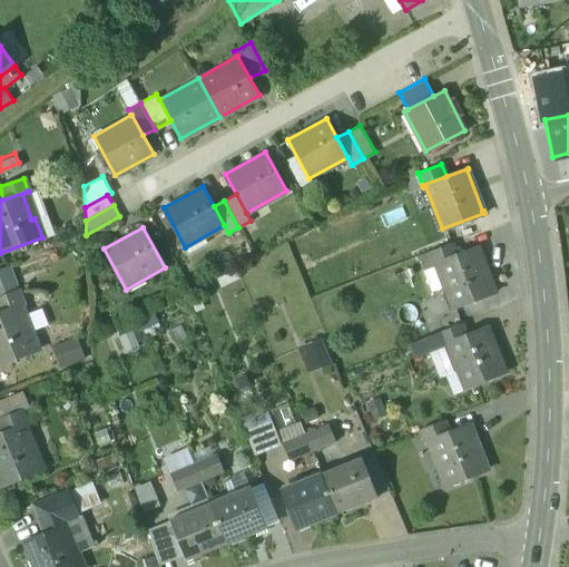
[(452,242),(428,252),(433,264),(457,254),(452,242)]
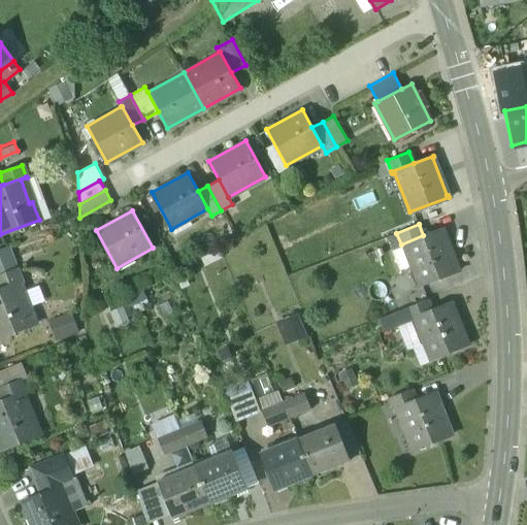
[(423,235),(401,244),(402,247),(408,243),(417,266),(413,267),(420,285),(459,270),(458,268),(457,269),(442,229),(443,229),(442,228),(423,235)]
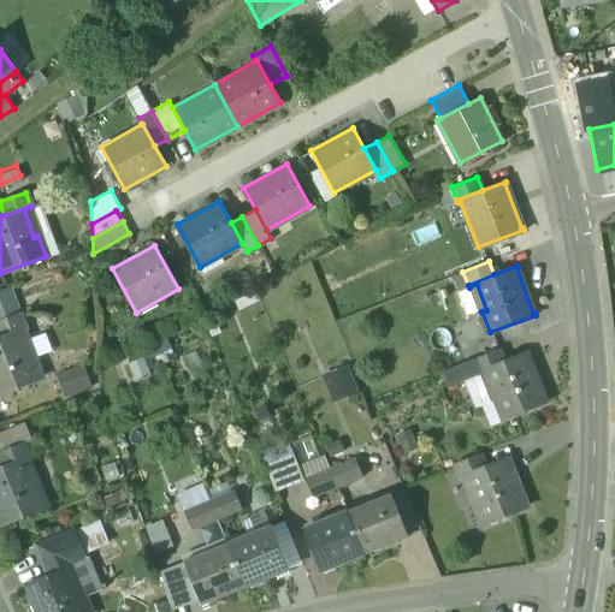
[(10,284),(0,287),(0,312),(17,307),(10,284)]
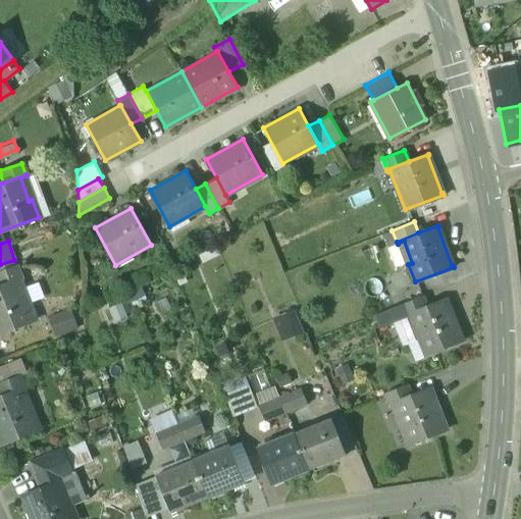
[(16,266),(0,271),(0,286),(21,277),(16,266)]
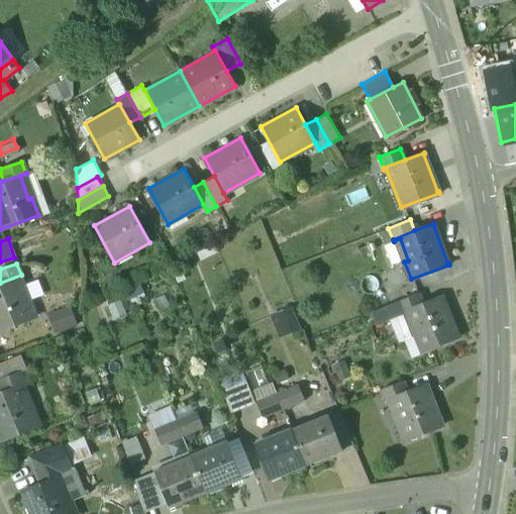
[(0,328),(34,316),(28,299),(24,300),(16,279),(21,277),(21,275),(0,283),(0,328)]
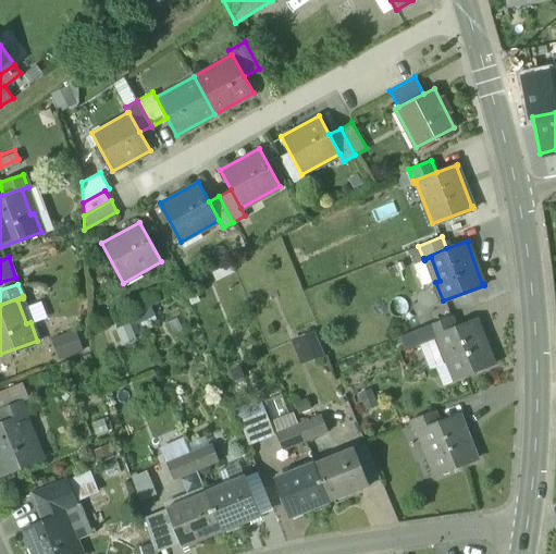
[(451,315),(399,335),(405,348),(433,339),(432,336),(456,327),(451,315)]
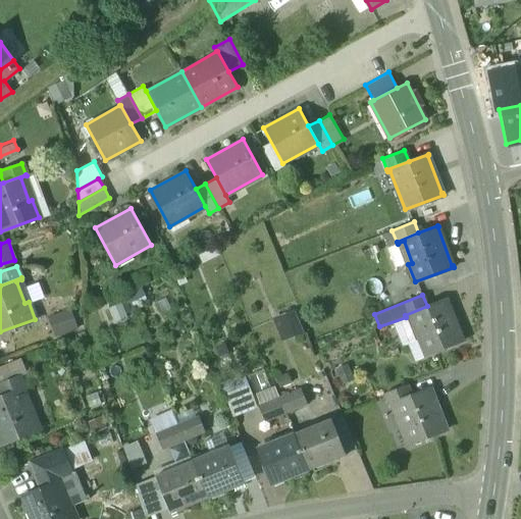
[(427,306),(405,315),(406,317),(408,316),(424,355),(463,340),(462,339),(461,339),(446,300),(447,300),(447,299),(427,306)]
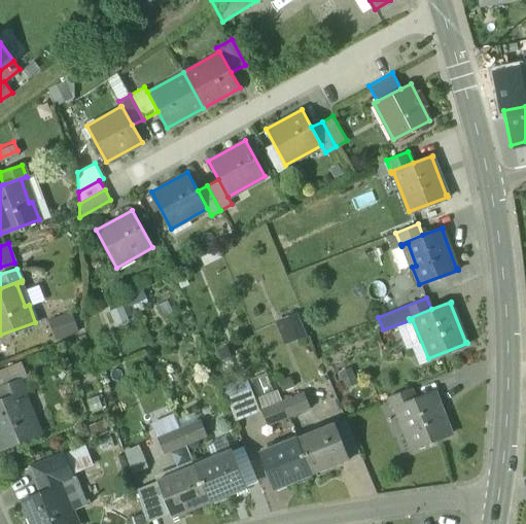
[(46,317),(54,338),(77,328),(70,309),(46,317)]
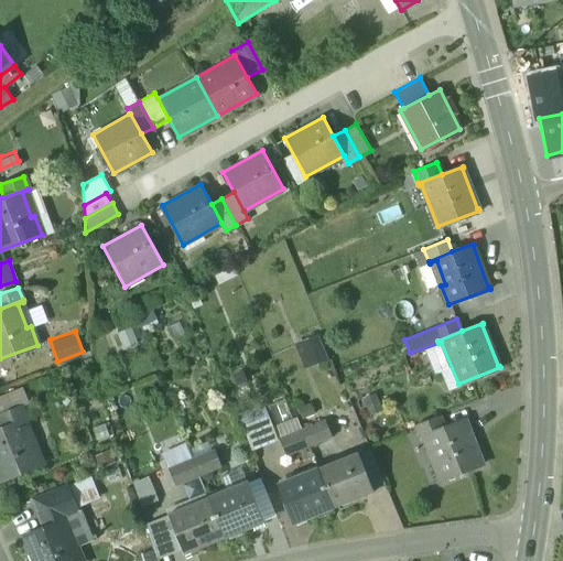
[(303,365),(325,355),(315,332),(293,341),(303,365)]
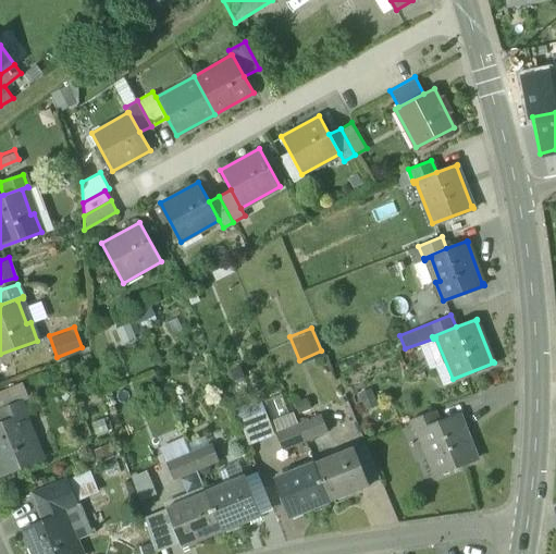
[(22,402),(0,410),(0,418),(2,423),(27,414),(22,402)]
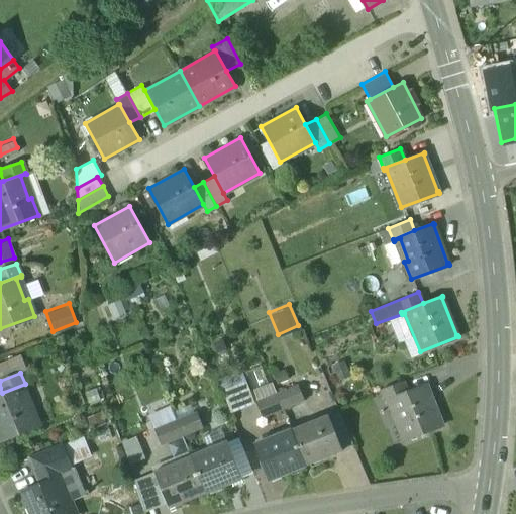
[(228,409),(252,401),(244,379),(220,387),(228,409)]
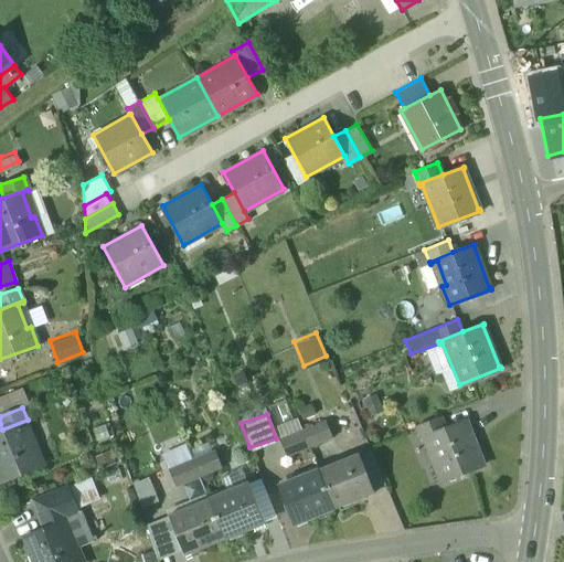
[(440,415),(417,425),(422,437),(446,427),(440,415)]
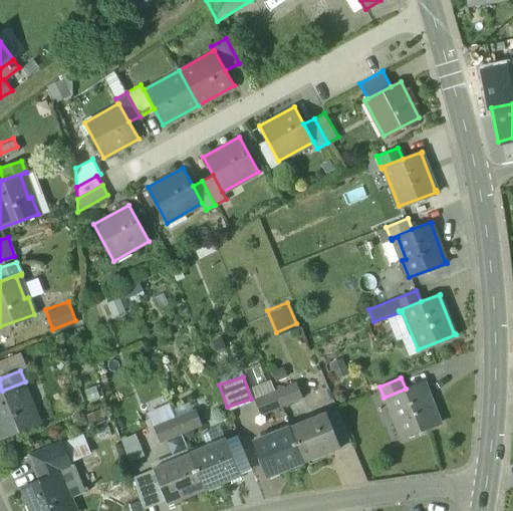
[(2,391),(0,392),(0,437),(0,438),(38,423),(32,407),(29,408),(20,386),(25,384),(25,381),(2,391)]
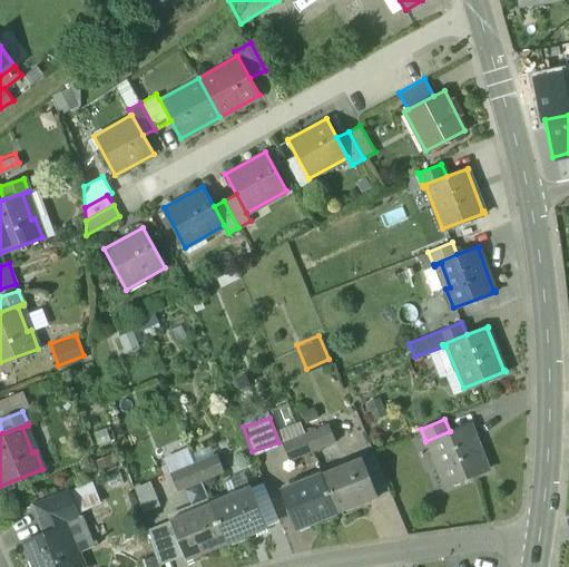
[(327,424),(306,433),(305,432),(312,450),(312,449),(333,440),(334,441),(335,441),(327,423),(326,423),(327,424)]
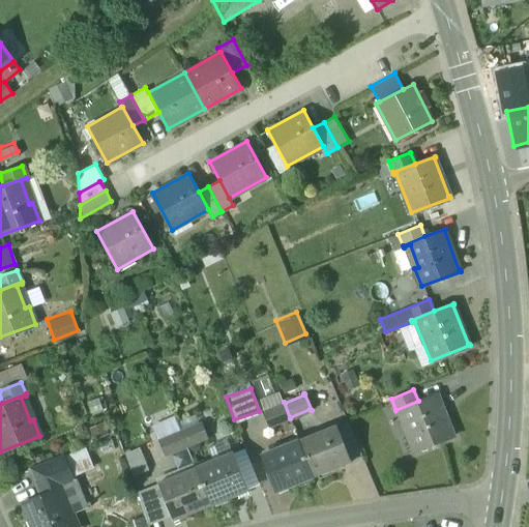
[(418,401),(395,410),(397,412),(402,409),(411,432),(407,433),(414,450),(454,435),(453,434),(452,434),(438,394),(439,393),(438,393),(418,401)]
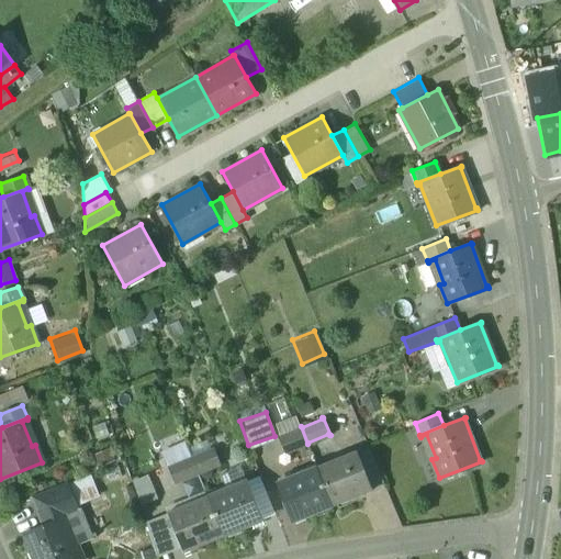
[(300,428),(279,437),(279,436),(278,436),(284,454),(285,453),(284,451),(306,443),(306,444),(307,444),(301,426),(299,427),(300,428)]
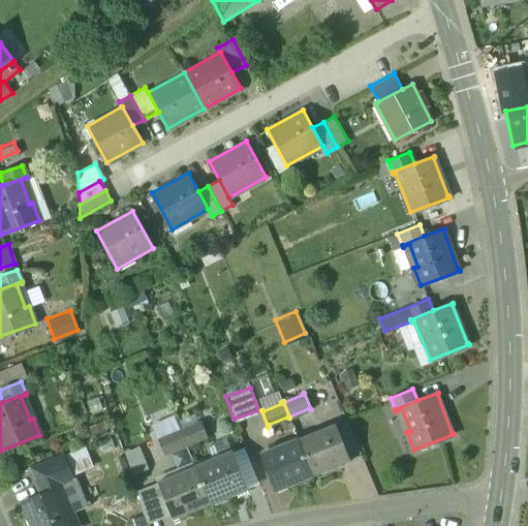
[(149,421),(154,433),(177,425),(173,412),(149,421)]
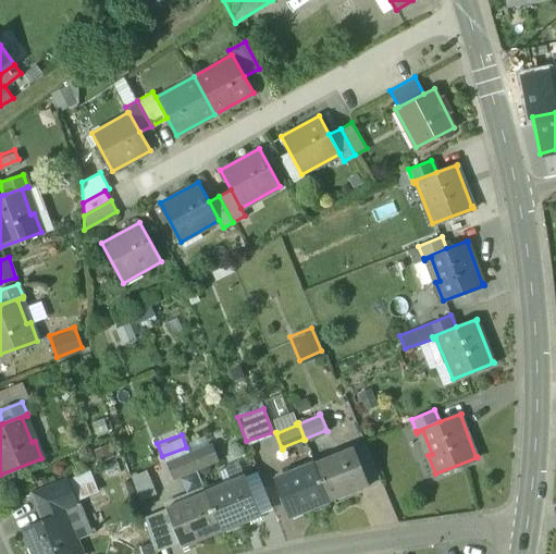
[(211,443),(210,443),(210,444),(189,453),(189,452),(188,452),(196,469),(196,468),(217,459),(217,460),(218,460),(211,443)]
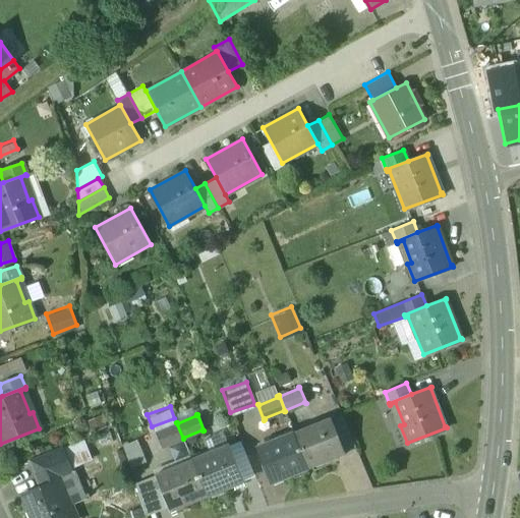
[(341,414),(331,417),(344,452),(355,448),(341,414)]
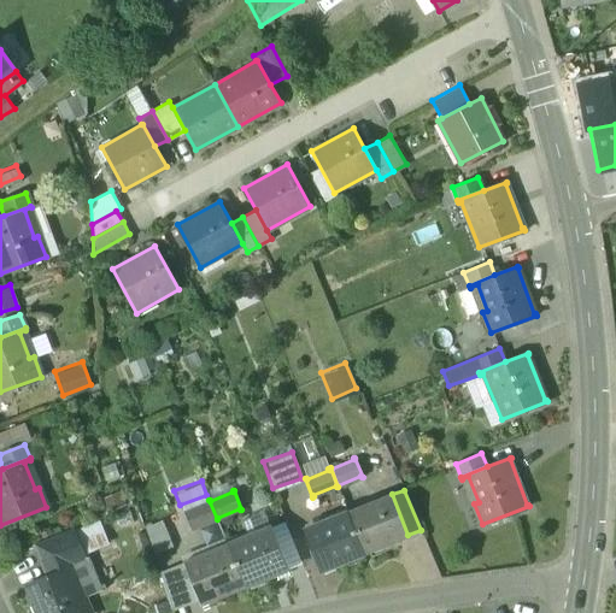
[(391,496),(350,512),(348,511),(347,511),(364,554),(365,553),(364,552),(406,536),(406,537),(408,536),(408,535),(392,494),(391,494),(389,494),(391,496)]
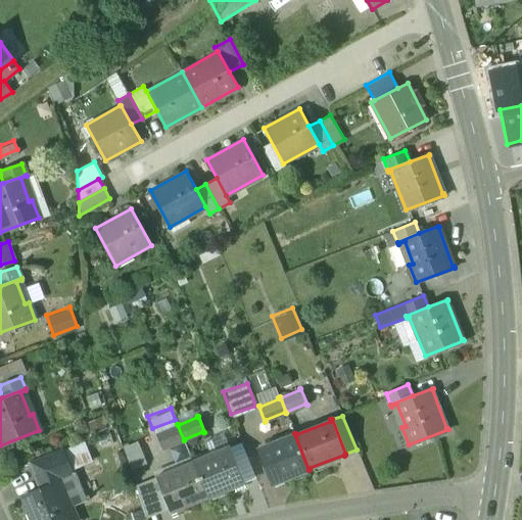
[(177,426),(157,433),(157,432),(155,433),(162,450),(163,448),(163,447),(182,439),(183,440),(184,440),(177,424),(176,425),(177,426)]
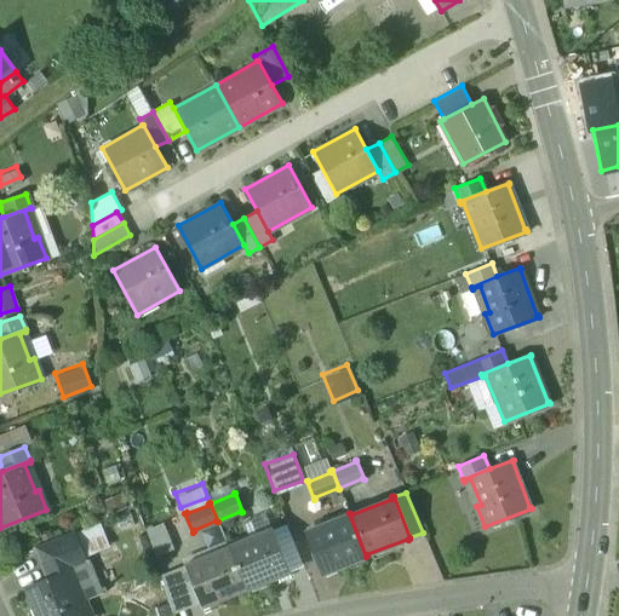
[(349,516),(308,531),(308,530),(307,531),(324,574),(325,574),(324,571),(364,556),(365,557),(366,557),(349,513),(348,514),(349,516)]
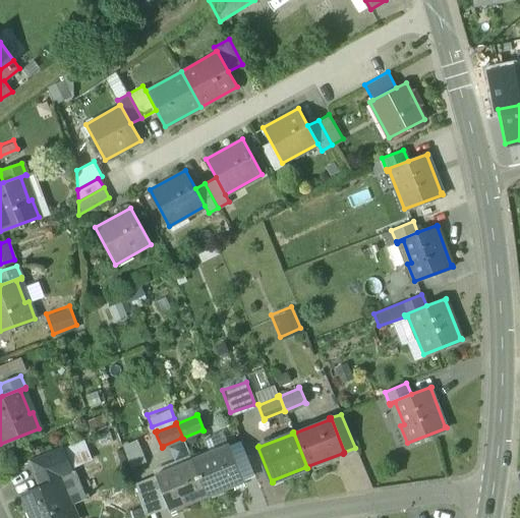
[(64,443),(70,464),(91,459),(84,438),(64,443)]
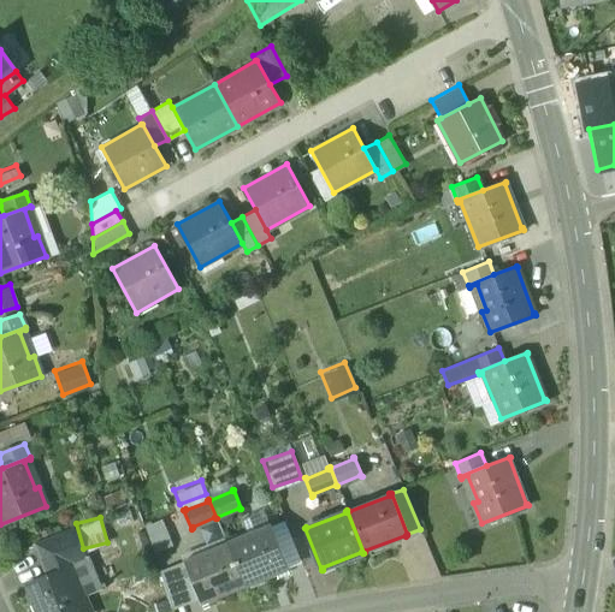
[(268,527),(228,544),(228,542),(226,542),(244,586),(246,584),(244,583),(285,566),(287,568),(288,568),(270,524),(268,526),(268,527)]
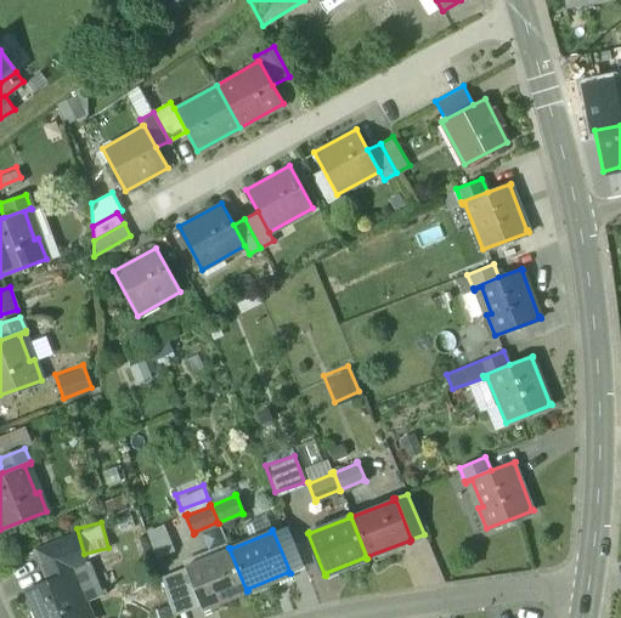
[(74,532),(34,548),(41,567),(69,556),(74,570),(80,567),(79,563),(86,561),(74,532)]
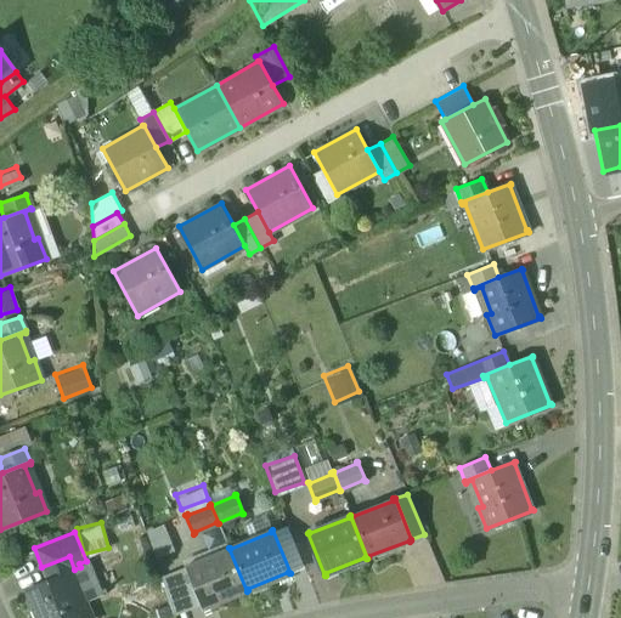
[(229,550),(187,567),(187,566),(185,566),(203,608),(204,608),(204,607),(246,590),(246,591),(247,591),(229,548),(227,549),(229,550)]
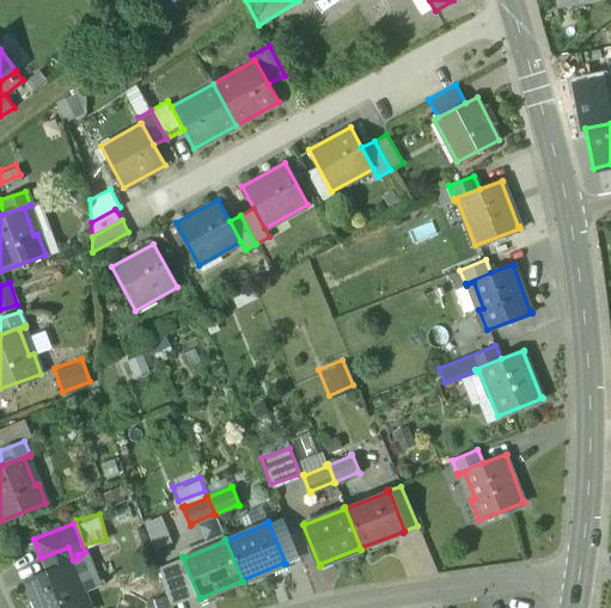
[(68,547),(41,558),(47,572),(73,560),(68,547)]
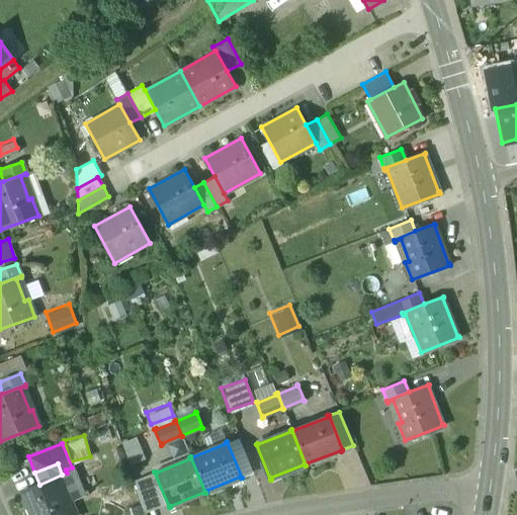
[(66,501),(57,479),(63,477),(62,475),(39,485),(20,492),(21,493),(22,493),(30,514),(74,514),(69,500),(66,501)]
